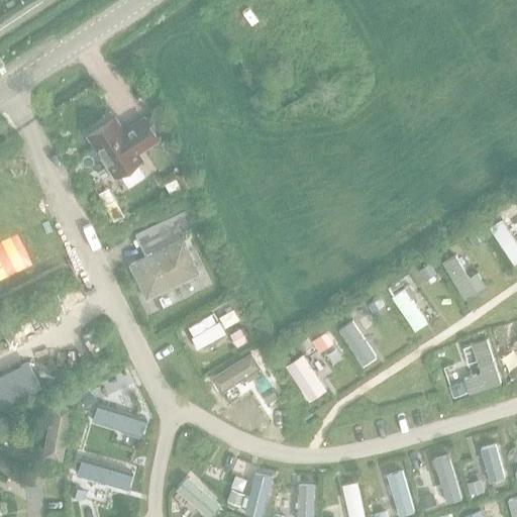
[(136,151),(157,138),(141,116),(128,125),(129,126),(122,130),(114,117),(86,135),(112,175),(140,157),(136,151)]
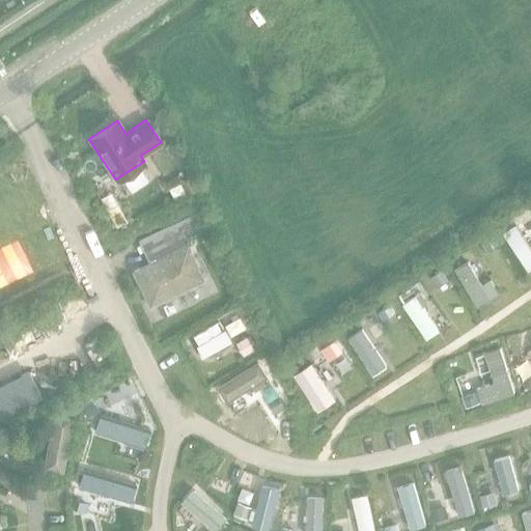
[(197,190),(190,174),(178,180),(186,195),(197,190)]
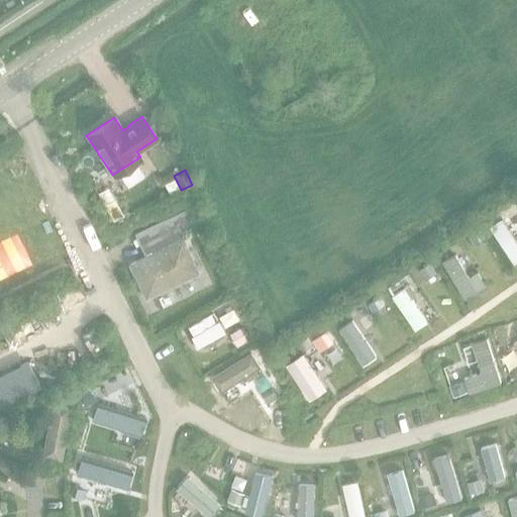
[(193,227),(185,210),(173,216),(182,232),(193,227)]
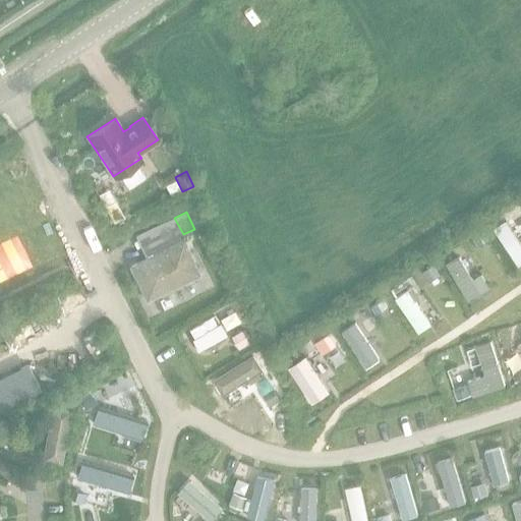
[(494,228),(518,265),(520,263),(520,243),(505,220),(494,228)]
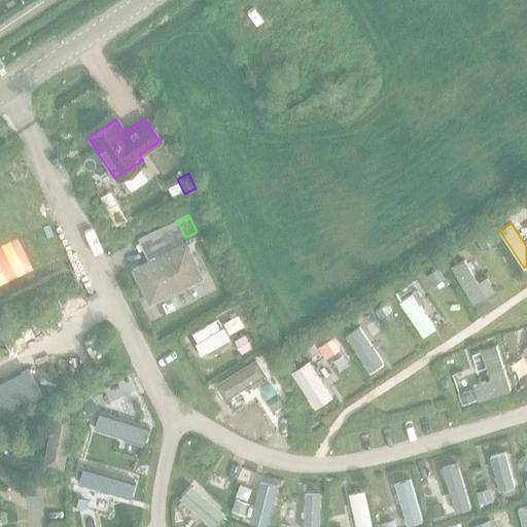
[(185,242),(130,269),(147,305),(204,279),(185,242)]
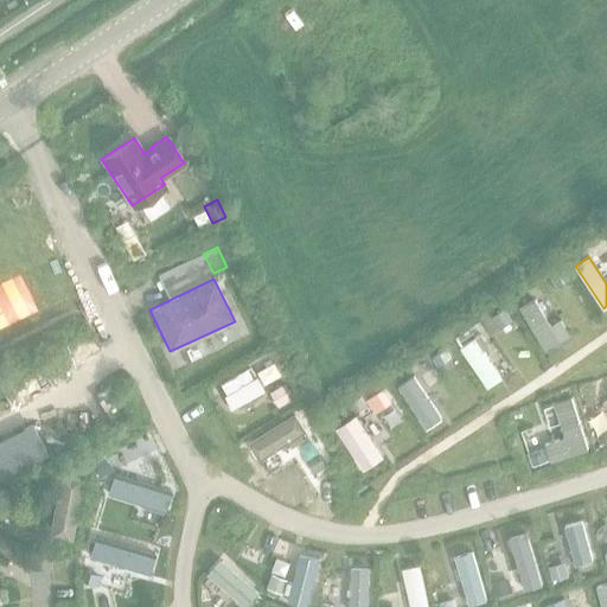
[(547,350),(570,334),(561,319),(551,325),(535,296),(519,306),(547,350)]
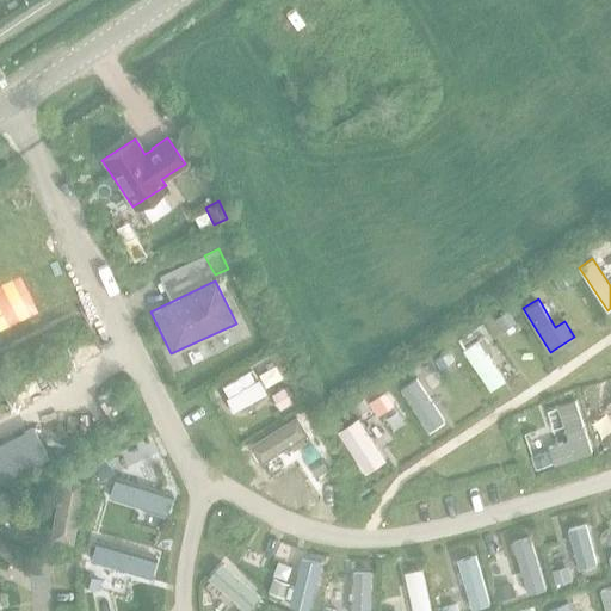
[(464,350),(491,389),(505,380),(486,352),(492,349),(483,337),(464,350)]
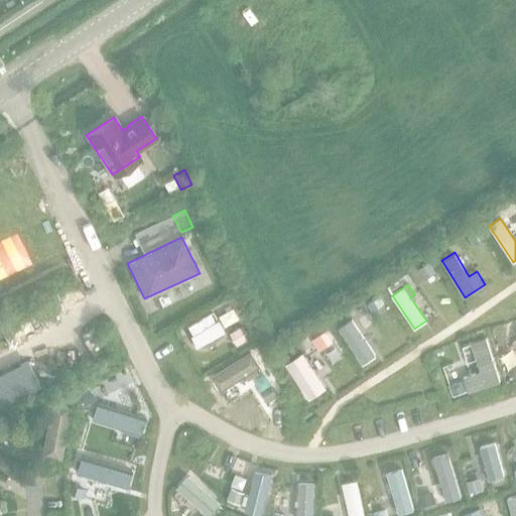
[(337,326),(363,364),(373,357),(348,318),(337,326)]
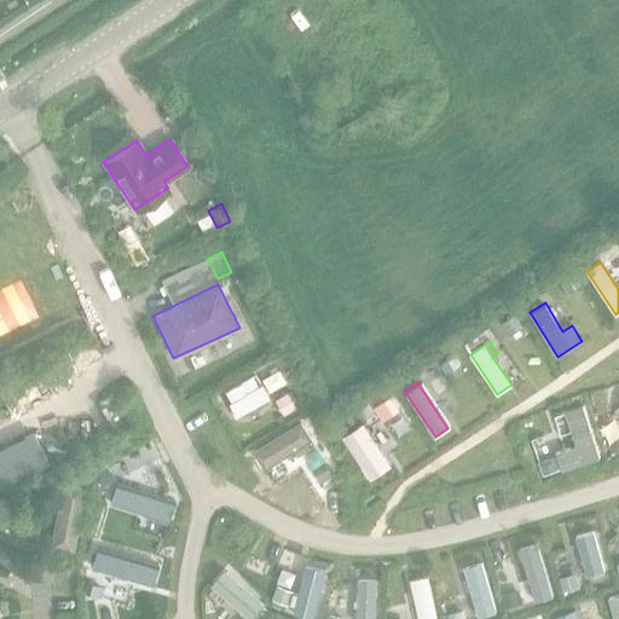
[(600,458),(583,404),(565,410),(576,445),(556,451),(561,470),(600,458)]
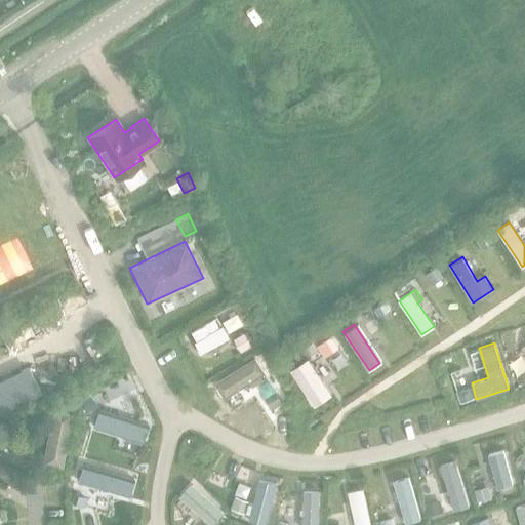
[(254,357),(215,382),(225,397),(249,381),(252,387),(263,380),(259,375),(265,372),(254,357)]
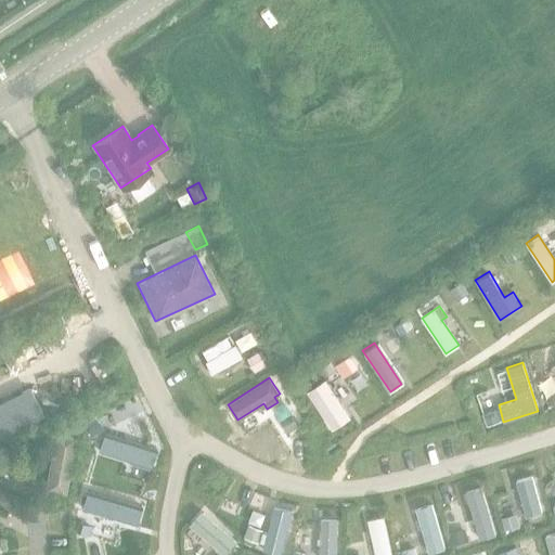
[(307,391),(332,428),(350,416),(325,378),(307,391)]
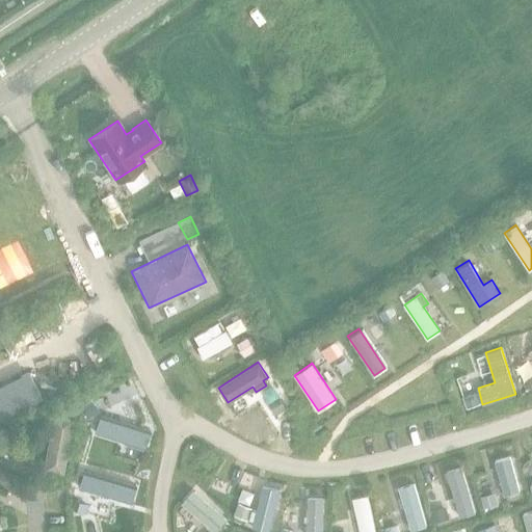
[(149,417),(111,381),(100,394),(105,398),(101,403),(110,411),(114,407),(137,428),(149,417)]
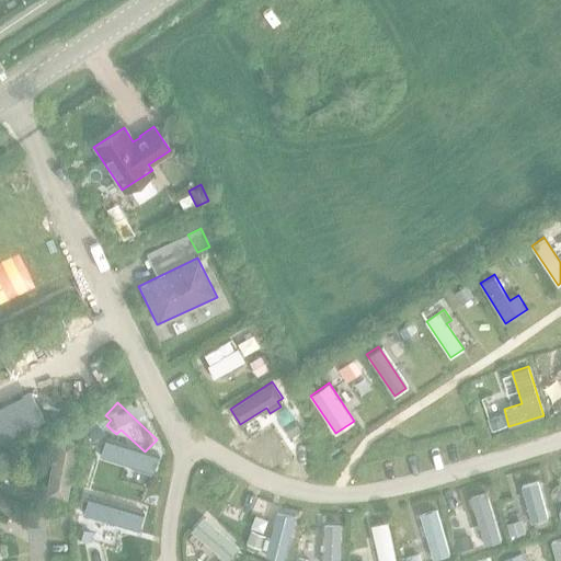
[(65,499),(77,441),(56,436),(44,494),(65,499)]
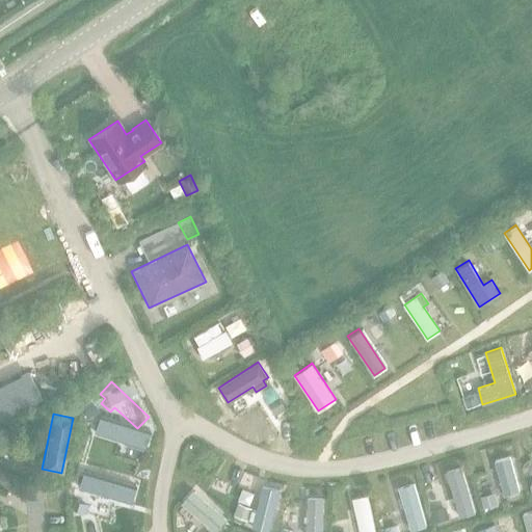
[(84,461),(131,474),(136,454),(90,442),(84,461)]
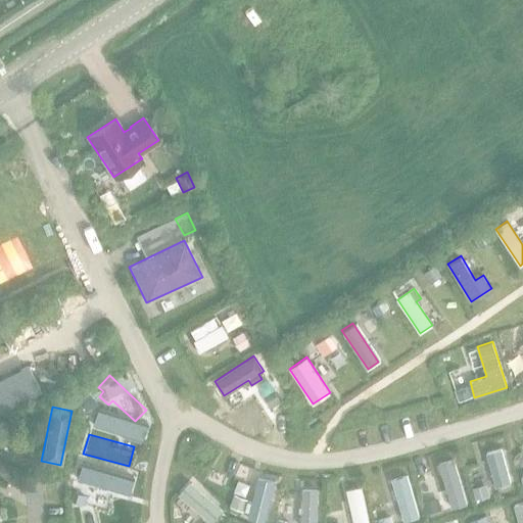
[(511,482),(502,446),(490,449),(498,485),(511,482)]
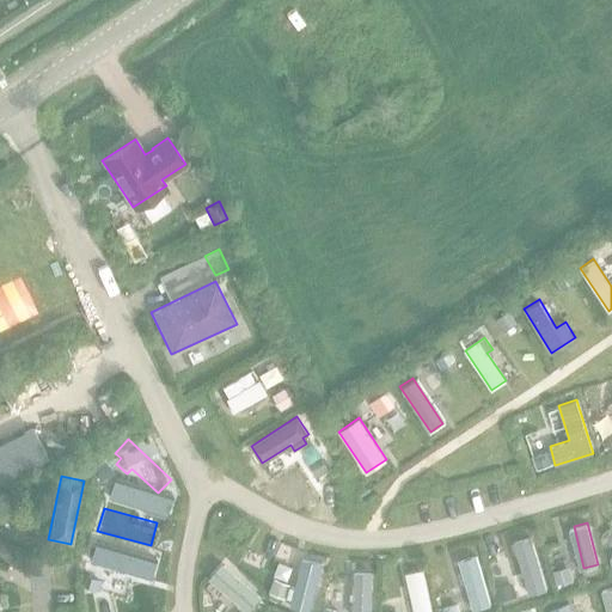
[(542,583),(531,542),(516,545),(524,570),(516,571),(520,587),(527,585),(527,587),(542,583)]
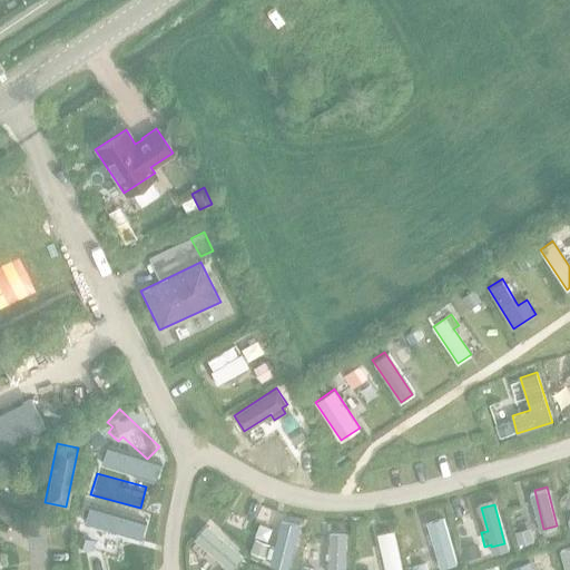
[(430,520),(439,558),(451,554),(442,518),(430,520)]
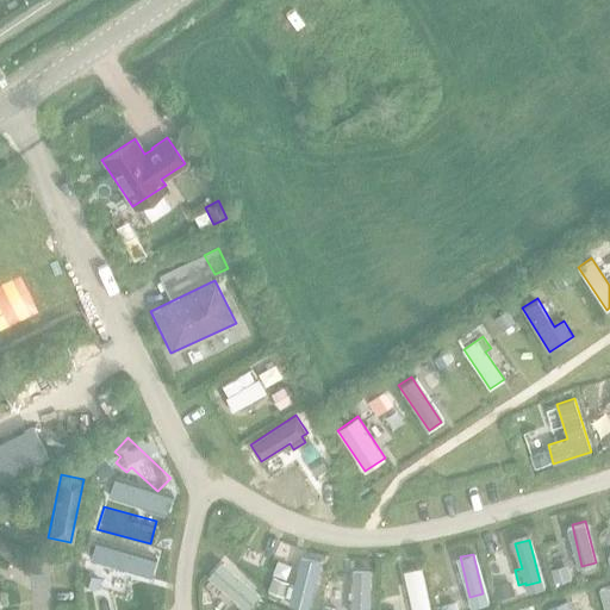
[(307,559),(296,604),(309,609),(321,562),(307,559)]
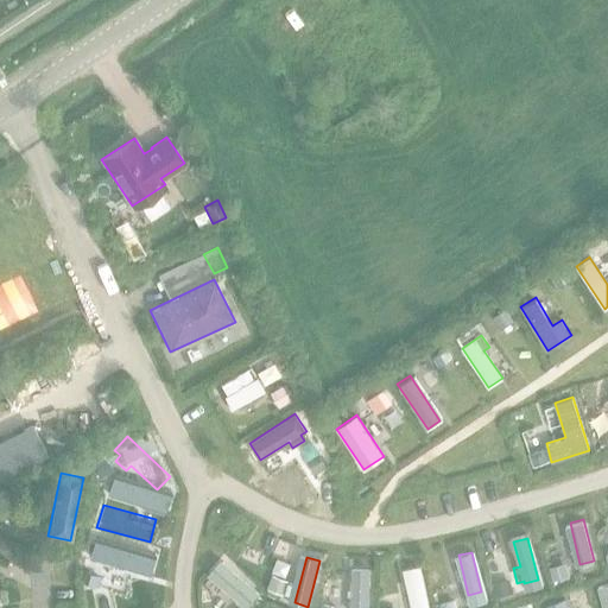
[(209,575),(246,606),(258,591),(222,559),(209,575)]
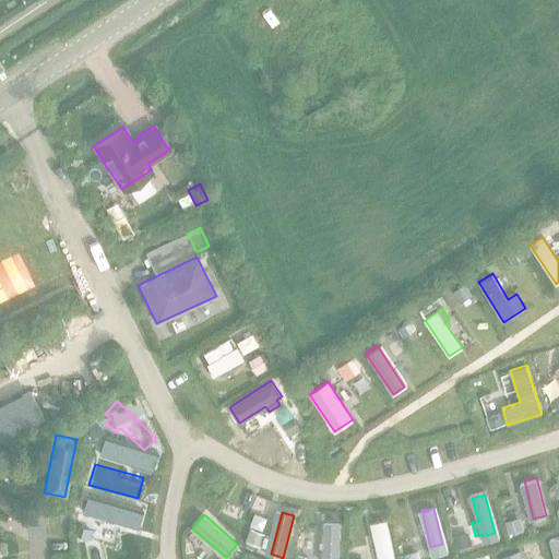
[(393,558),(385,520),(370,523),(378,558),(393,558)]
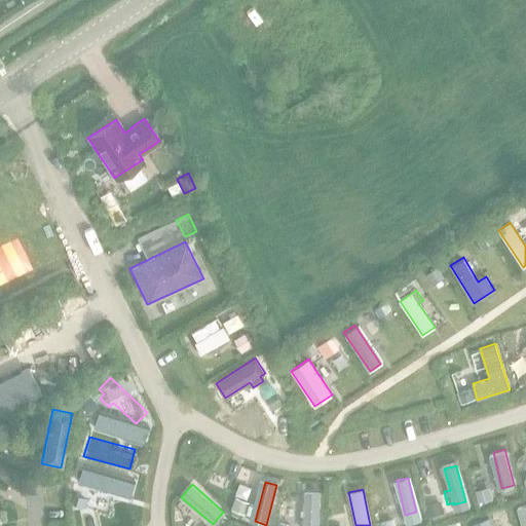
[(320,525),(322,492),(309,492),(308,512),(302,511),(301,522),(308,523),(307,525),(320,525)]
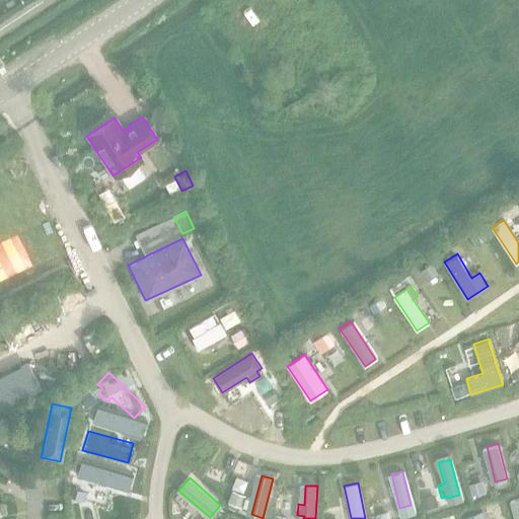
[(80,518),(104,518),(126,515),(123,501),(78,509),(80,518)]
